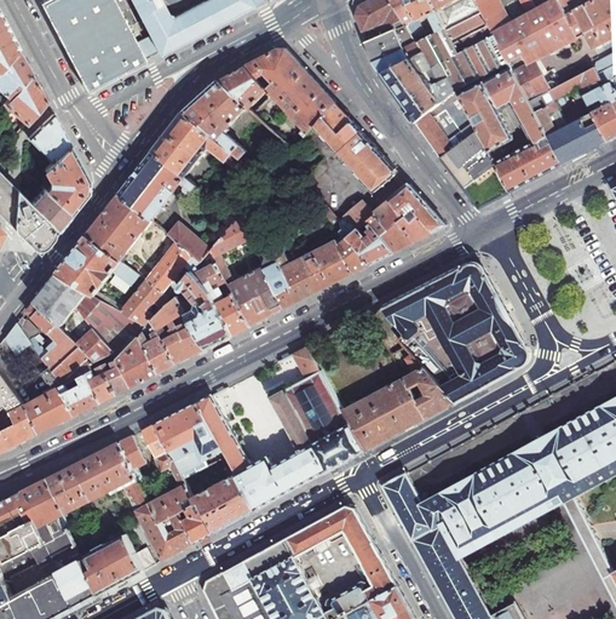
[(139,59),(155,51),(147,36),(134,44),(122,22),(116,24),(104,0),(45,0),(86,79),(137,52),(139,59)]
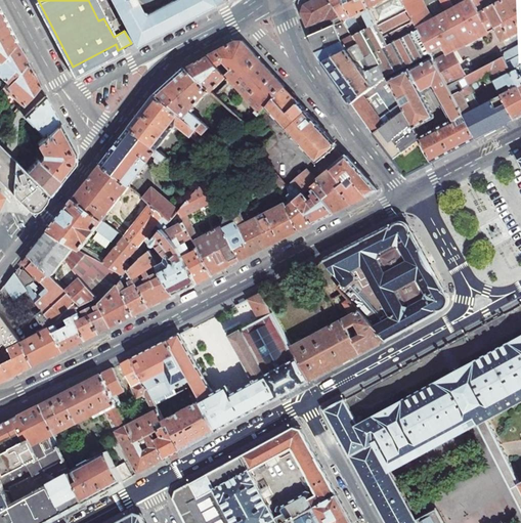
[(112,5),(124,31),(131,43),(214,0),(106,0),(110,6),(112,5)]
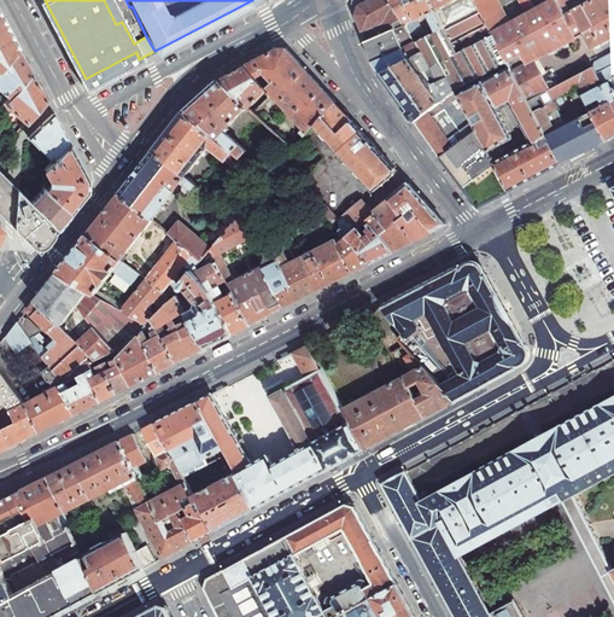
[(368,0),(357,6),(356,10),(354,15),(360,30),(373,24),(378,34),(402,23),(390,0),(368,0)]
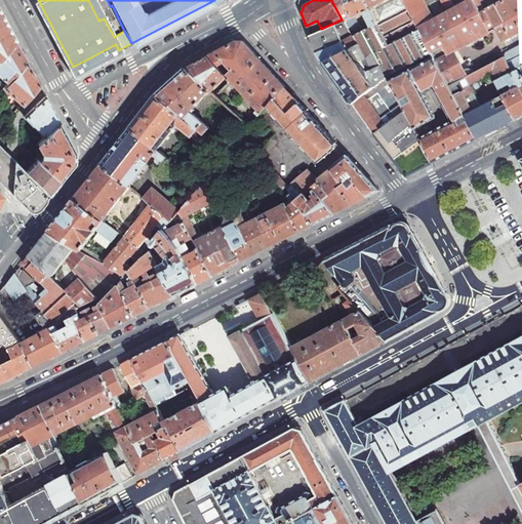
[(331,0),(342,19),(350,36),(360,31),(353,16),(345,0),(331,0)]
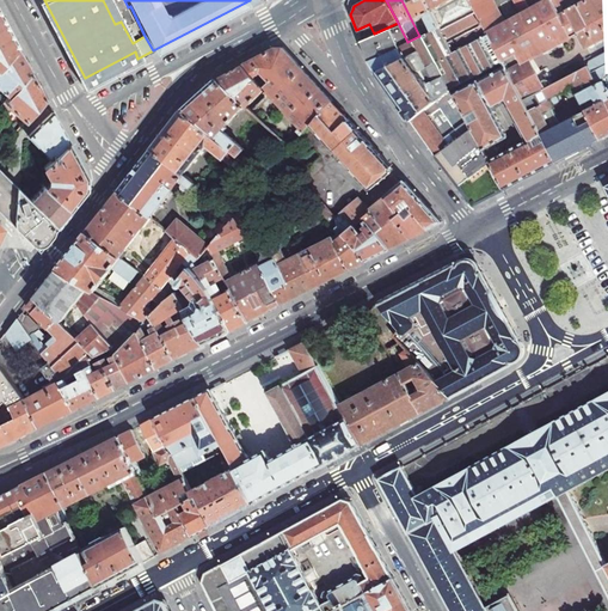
[(431,102),(449,89),(501,60),(504,65),(527,110),(546,99),(540,90),(585,66),(570,37),(576,34),(564,12),(558,16),(553,7),(566,0),(540,0),(519,13),(502,22),(484,32),(435,59),(427,46),(413,52),(400,59),(431,102)]
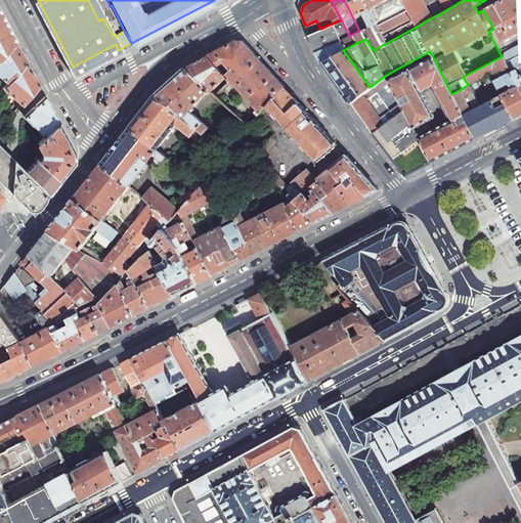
[(344,0),(352,16),(362,11),(365,18),(359,22),(363,29),(375,23),(367,8),(363,0),(344,0)]
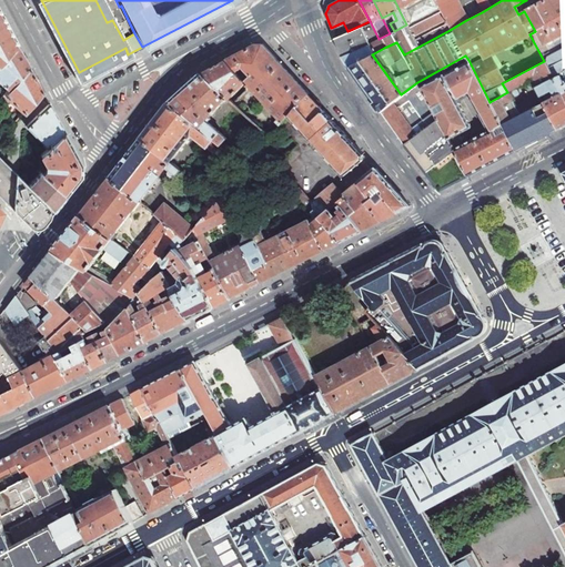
[(390,33),(379,39),(384,48),(396,42),(404,54),(450,30),(434,0),(415,0),(399,9),(406,24),(394,31),(390,33)]
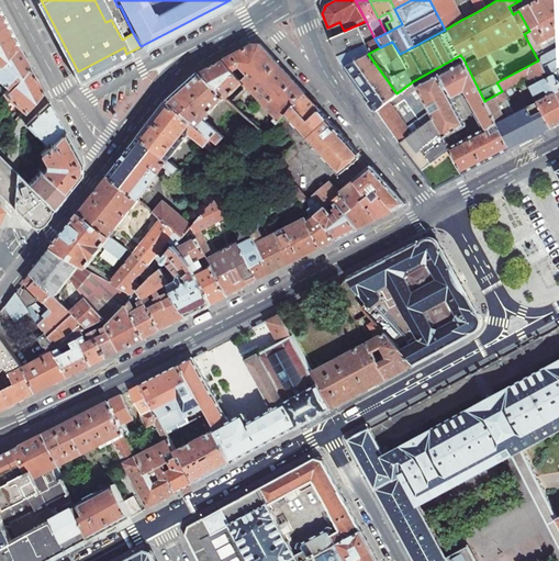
[(390,0),(394,9),(411,0),(390,0)]
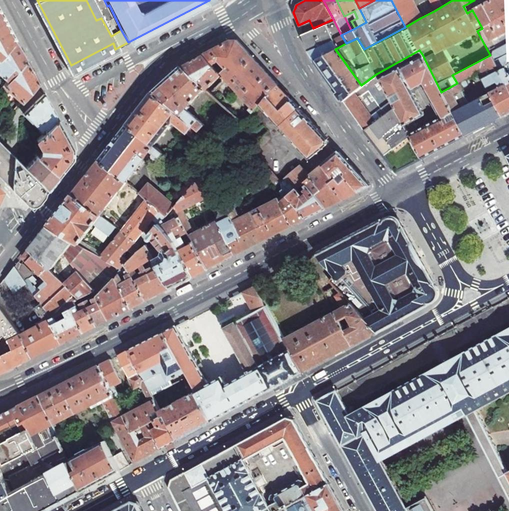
[(391,0),(405,27),(420,18),(410,0),(391,0)]
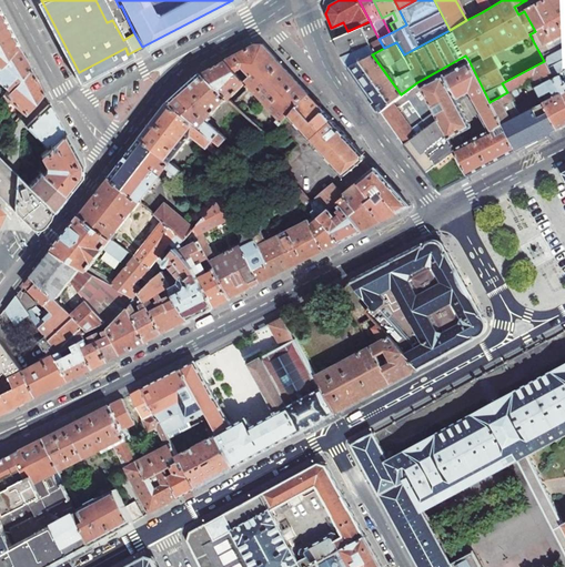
[(475,0),(482,12),(502,0),(475,0)]
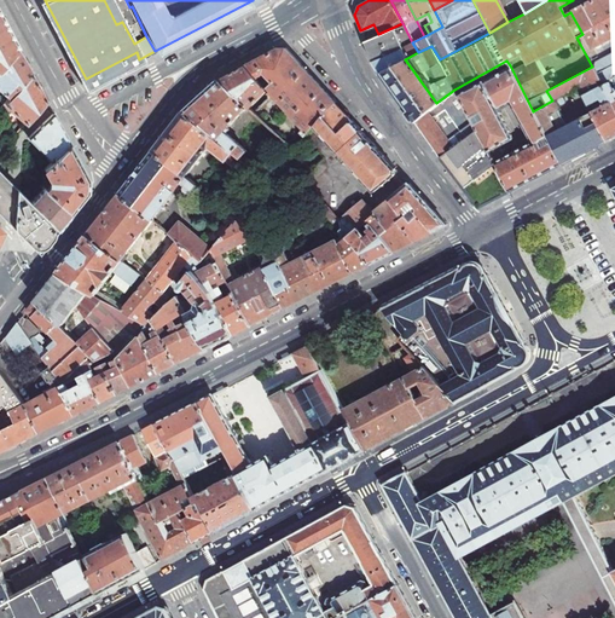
[(592,0),(590,1),(570,12),(582,34),(591,48),(614,34),(614,0),(592,0)]
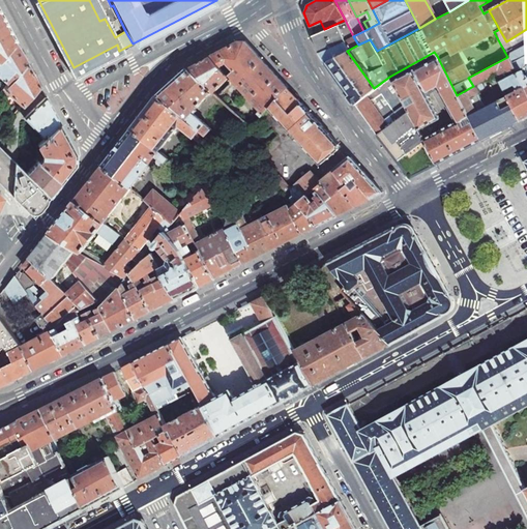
[(0,54),(13,39),(9,33),(0,15),(0,54)]
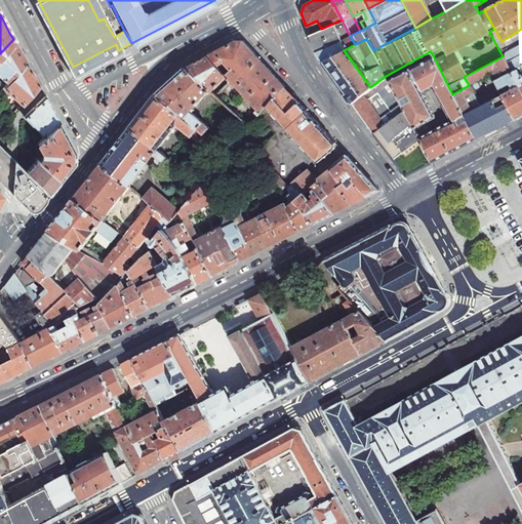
[(342,19),(321,29),(309,35),(311,39),(314,49),(317,54),(318,57),(321,62),(344,50),(355,44),(350,36),(342,19)]
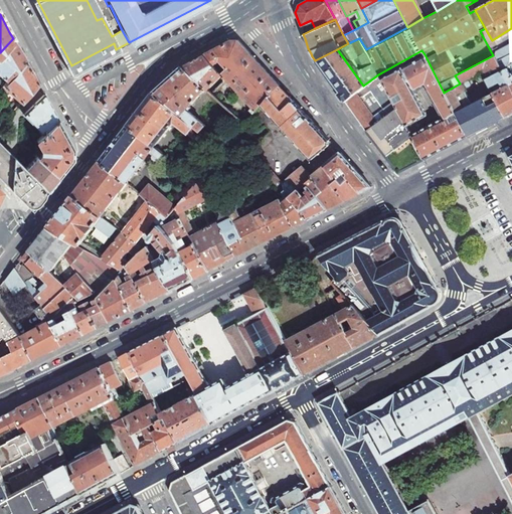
[(0,76),(4,79),(23,58),(21,54),(13,38),(0,52),(0,76)]
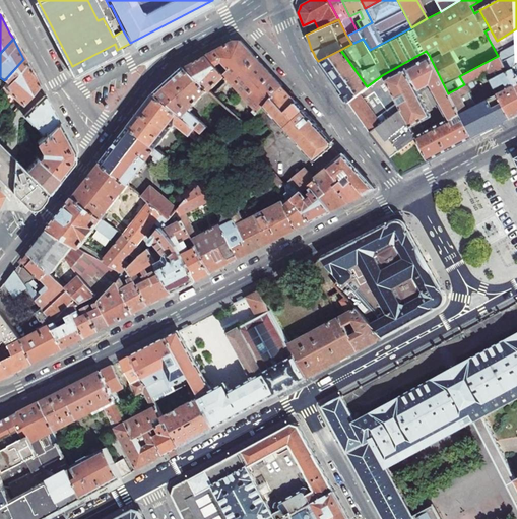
[(224,45),(205,55),(221,76),(223,78),(225,77),(253,108),(250,111),(253,114),(263,103),(267,96),(279,85),(256,60),(239,41),(235,41),(231,41),(224,45)]
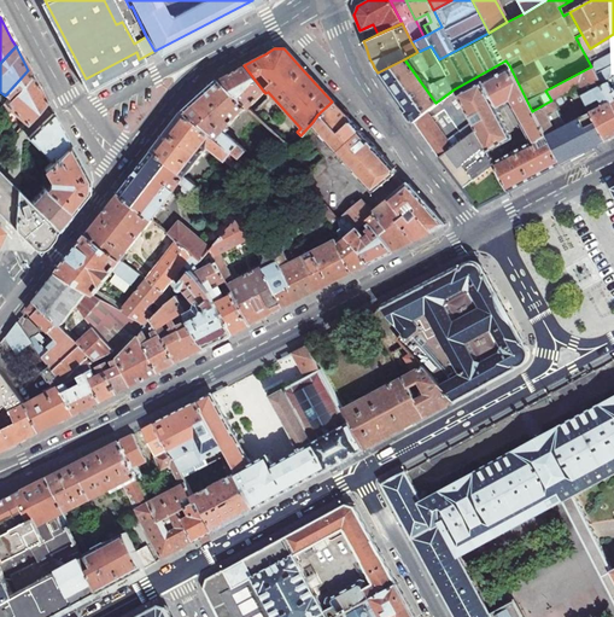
[(613,51),(592,63),(591,67),(595,74),(613,63),(613,51)]
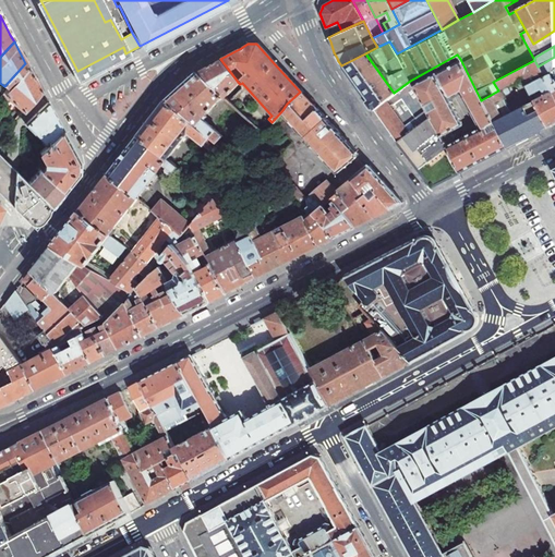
[(365,53),(341,65),(357,87),(369,104),(372,108),(394,93),(365,53)]
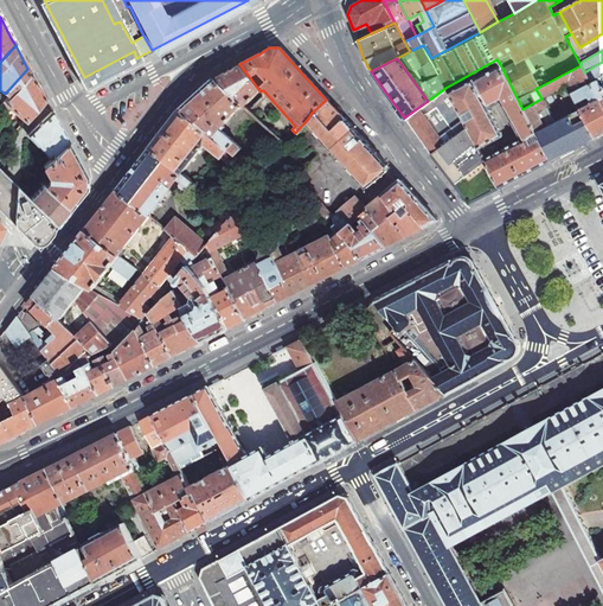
[(590,84),(602,109),(602,62),(584,72),(590,84)]
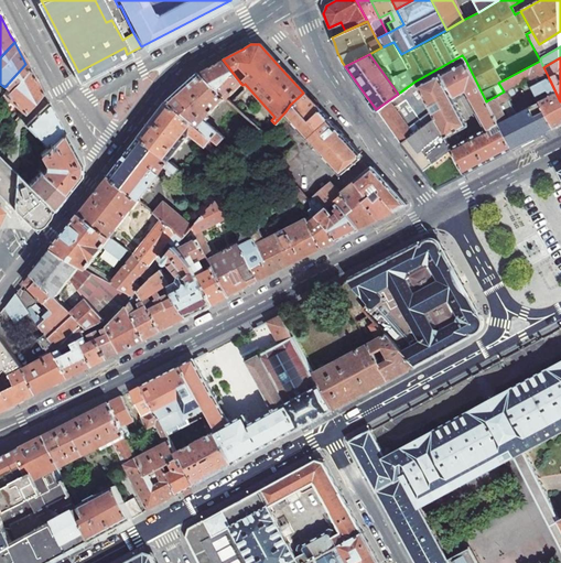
[(224,96),(225,98),(240,83),(223,60),(219,62),(201,71),(200,72),(224,96)]
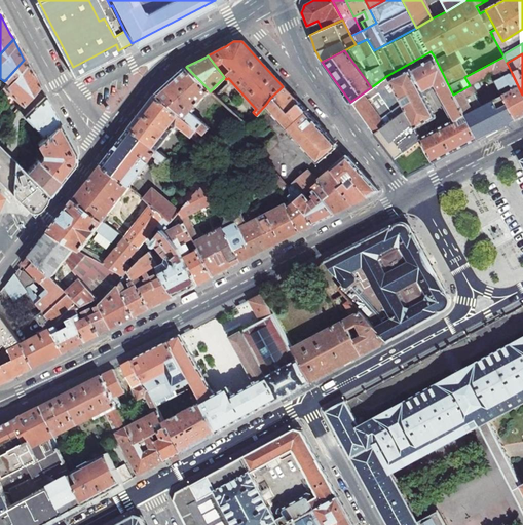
[(431,162),(457,149),(476,140),(453,95),(434,55),(388,81),(404,111),(431,162)]
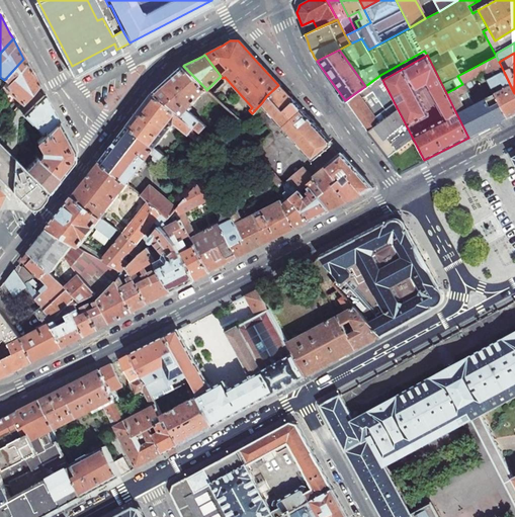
[(446,93),(468,138),(484,130),(503,119),(506,118),(493,93),(474,103),(467,91),(466,88),(471,85),(468,80),(483,72),(487,81),(504,72),(499,62),(496,56),(457,76),(462,84),(446,93)]
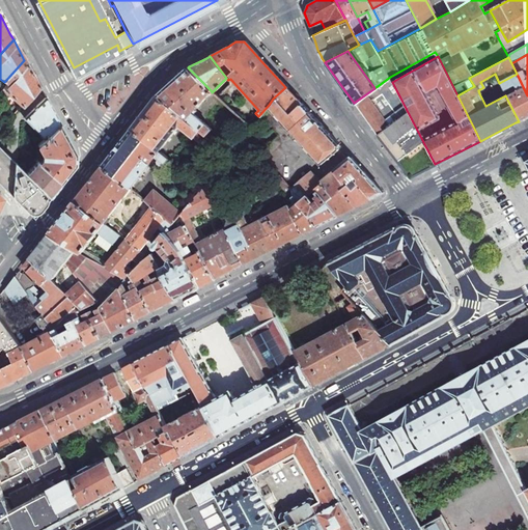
[(0,95),(5,91),(19,104),(36,83),(33,78),(24,60),(4,82),(0,86),(0,95)]
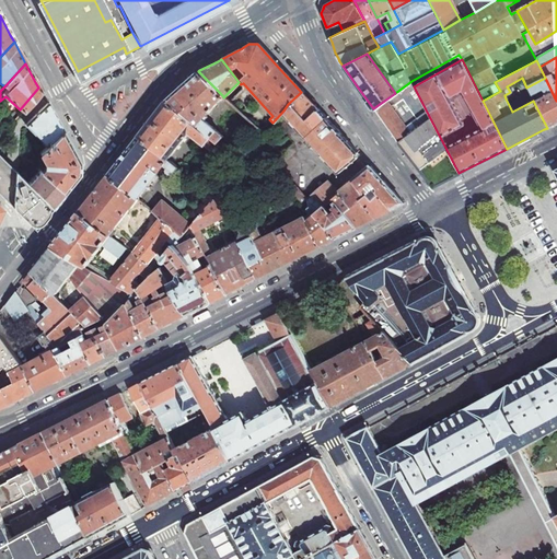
[(169,96),(164,100),(213,144),(220,137),(200,119),(222,95),(198,71),(197,70),(169,96)]
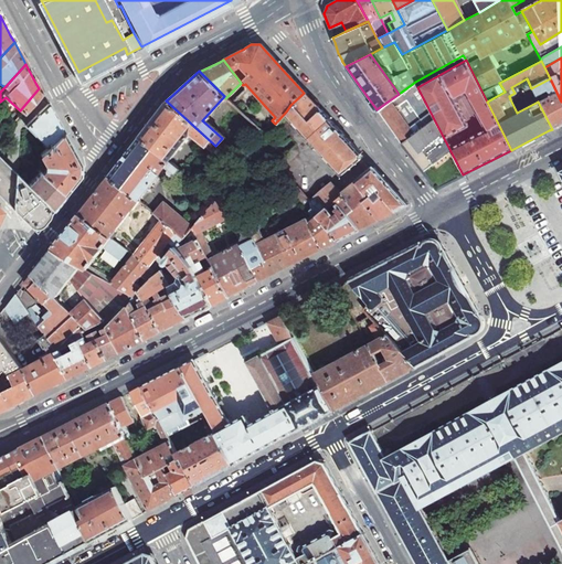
[(561,124),(561,123),(561,102),(550,78),(531,88),(538,102),(552,129),(561,124)]
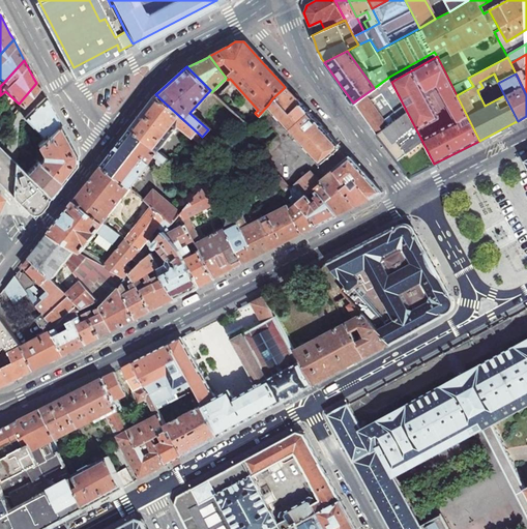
[(374,88),(353,103),(356,107),(375,133),(407,112),(391,82),(389,77),(374,88)]
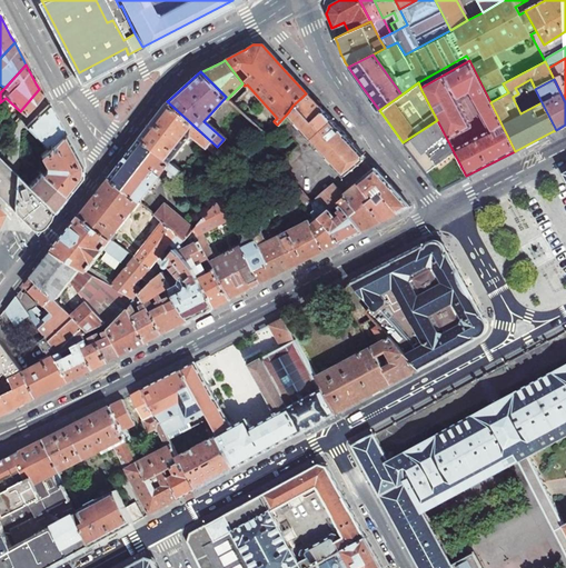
[(306,93),(293,106),(308,122),(321,110),(318,107),(313,100),(306,93)]
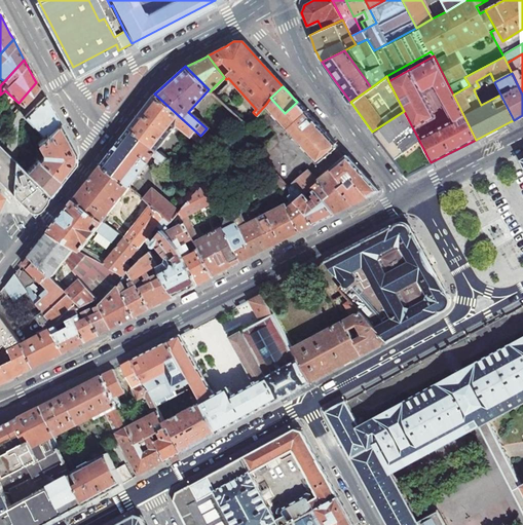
[(132,123),(128,126),(155,150),(175,125),(194,143),(200,136),(154,94),(132,123)]
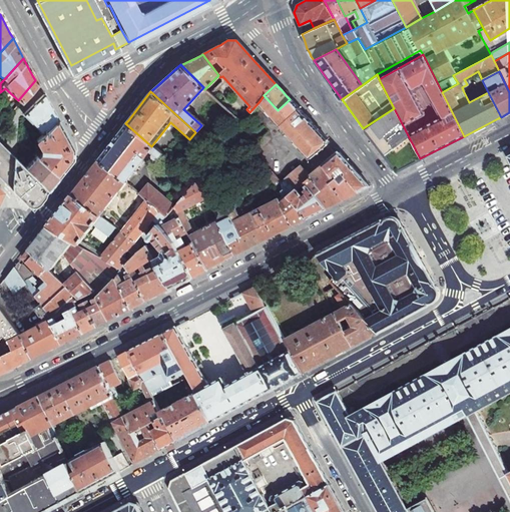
[(19,112),(39,132),(54,115),(49,106),(41,92),(19,112)]
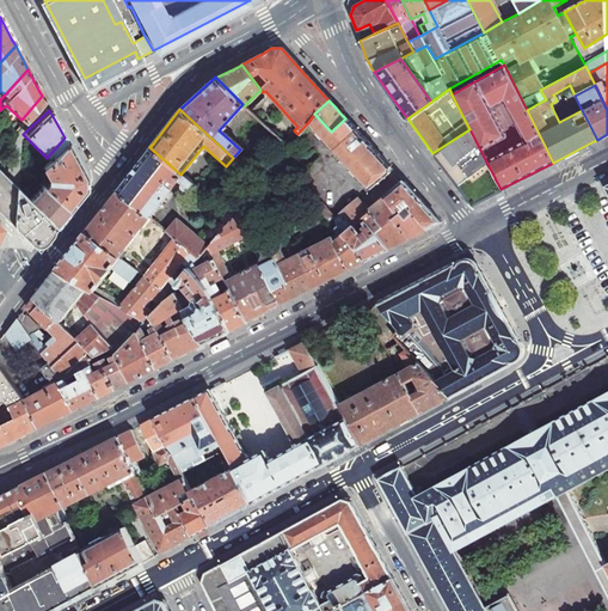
[(309,121),(368,184),(381,172),(388,166),(382,159),(364,140),(351,124),(345,118),(331,132),(314,114),(309,121)]
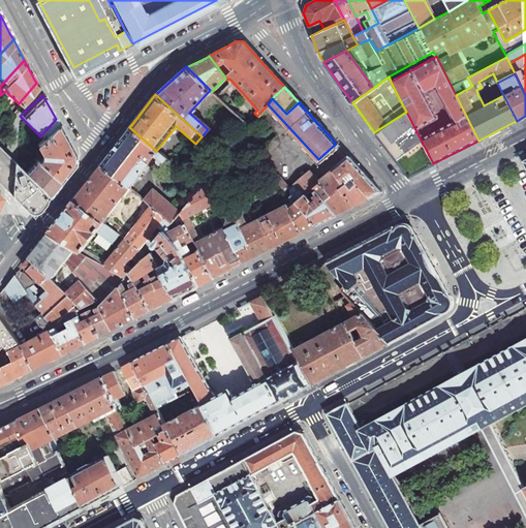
[(0,123),(8,115),(5,112),(1,115),(0,116),(0,123)]
